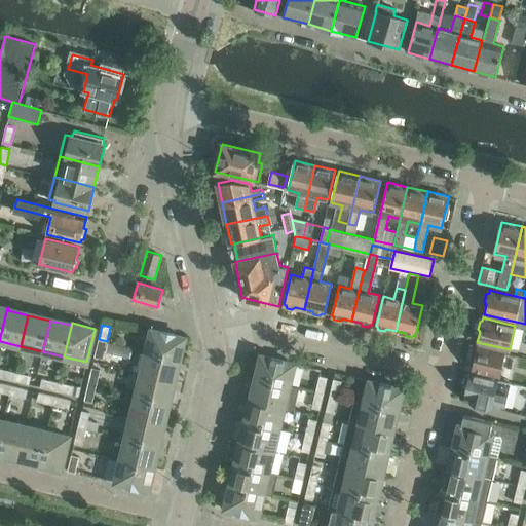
[(151,329),(146,351),(180,360),(185,337),(151,329)]
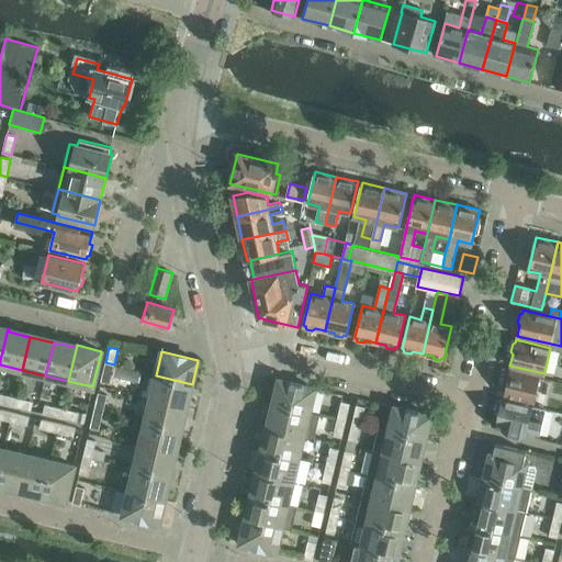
[(114,364),(105,362),(101,381),(110,383),(114,364)]
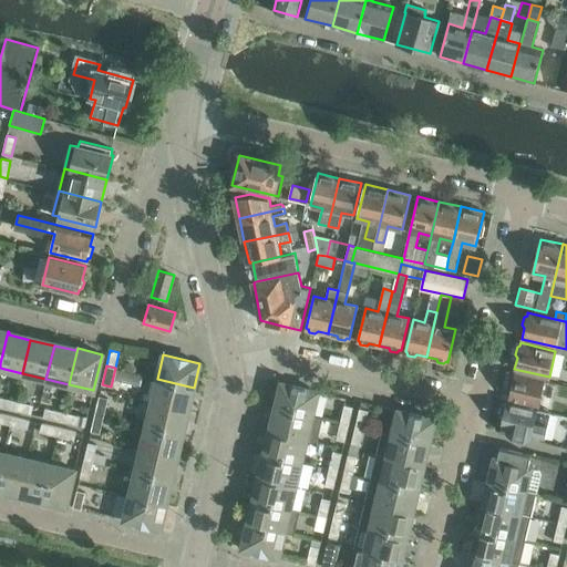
[(142,374),(116,369),(114,381),(138,387),(142,374)]
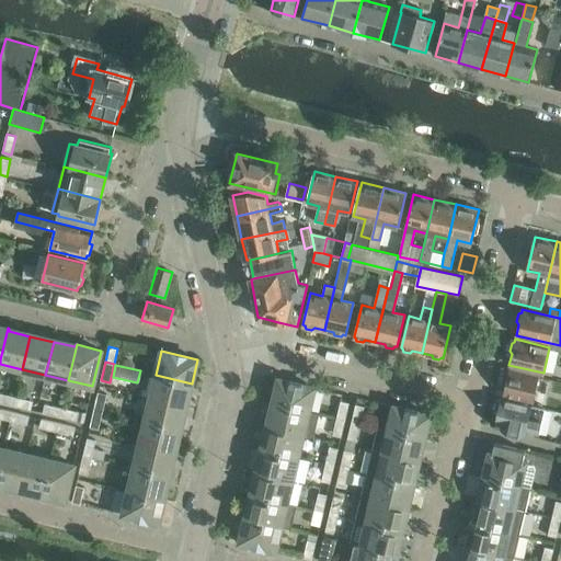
[(539,376),(508,369),(508,373),(504,374),(503,380),(505,384),(503,395),(533,401),(539,376)]
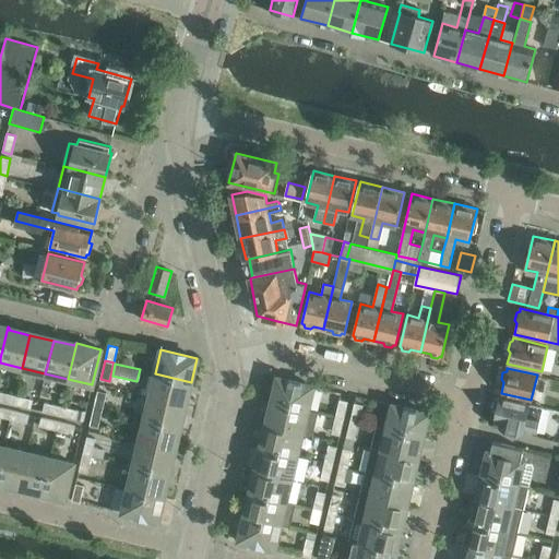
[(155,373),(150,396),(183,404),(188,383),(191,383),(191,382),(155,373)]
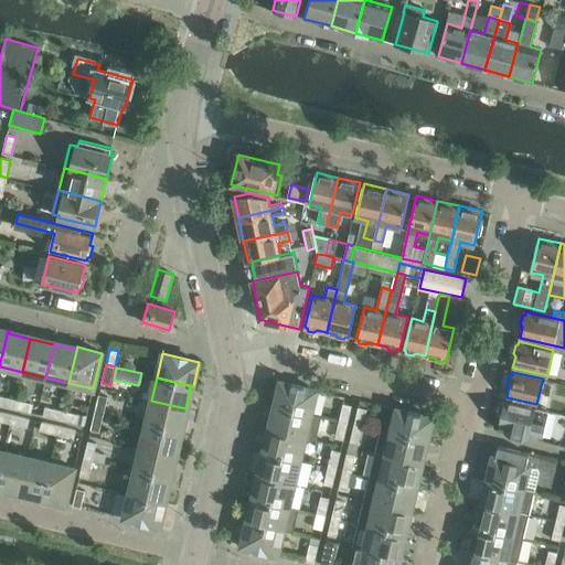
[(275,407),(277,407),(277,406),(311,414),(317,390),(280,382),(275,407)]
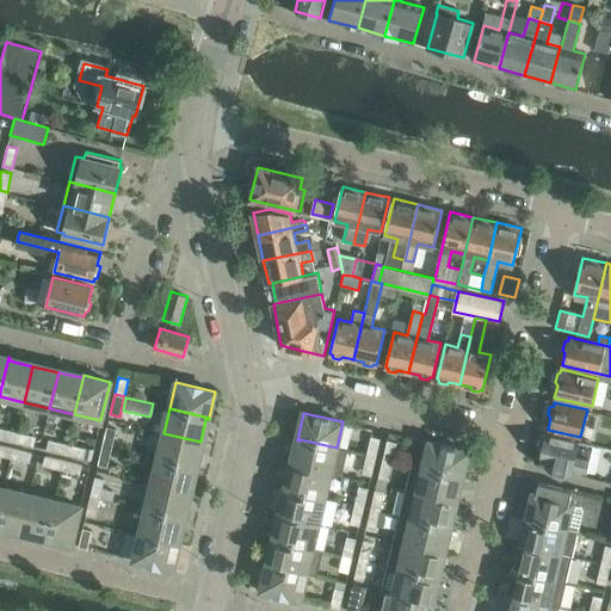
[(0,438),(14,442),(17,432),(0,427),(0,438)]
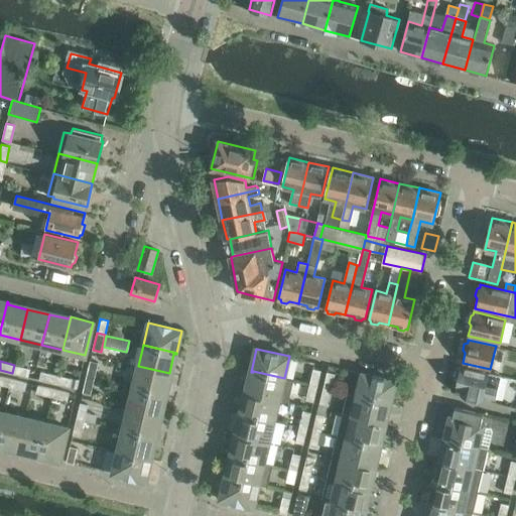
[(90,361),(87,376),(95,378),(98,363),(90,361)]
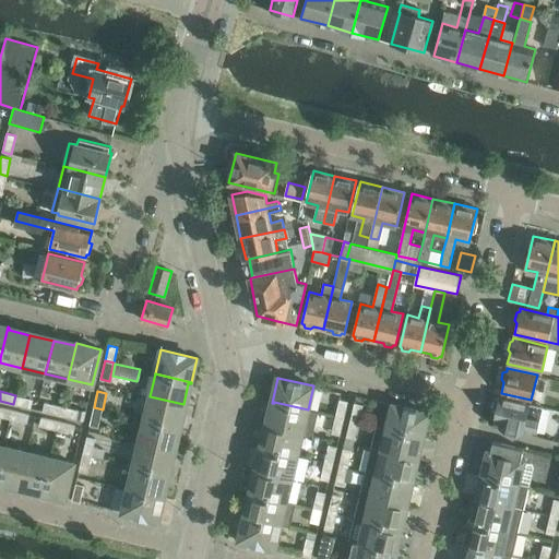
[(15,395),(13,404),(31,408),(33,400),(15,395)]
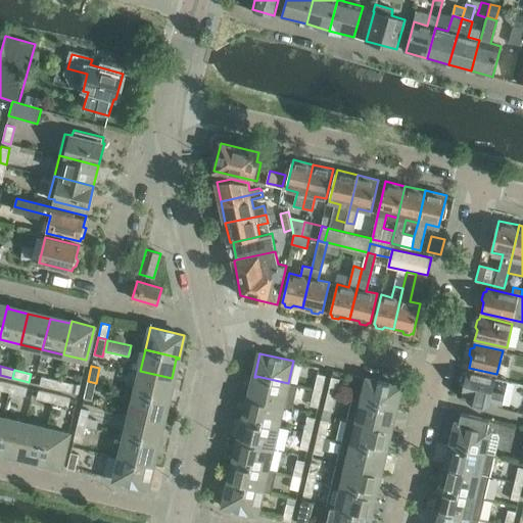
[(140,371),(135,392),(167,400),(172,378),(140,371)]
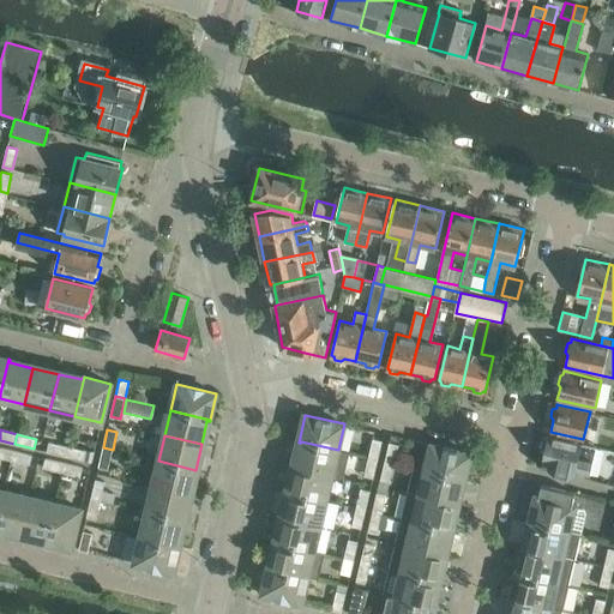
[(543,463),(551,464),(549,469),(575,475),(576,471),(590,474),(596,447),(549,435),(548,439),(545,441),(543,449),(546,452),(543,463)]
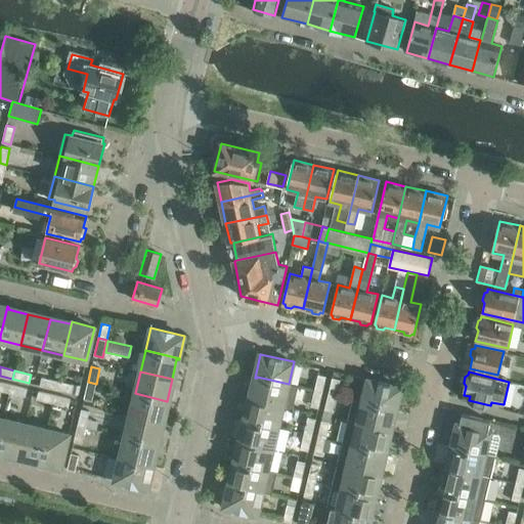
[(318,375),(314,390),(322,392),(326,376),(318,375)]
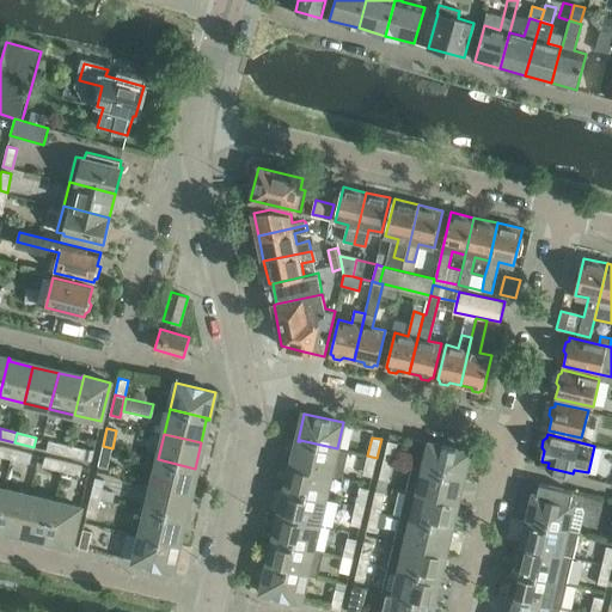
[(300,440),(300,441),(294,465),(331,473),(337,448),(300,440)]
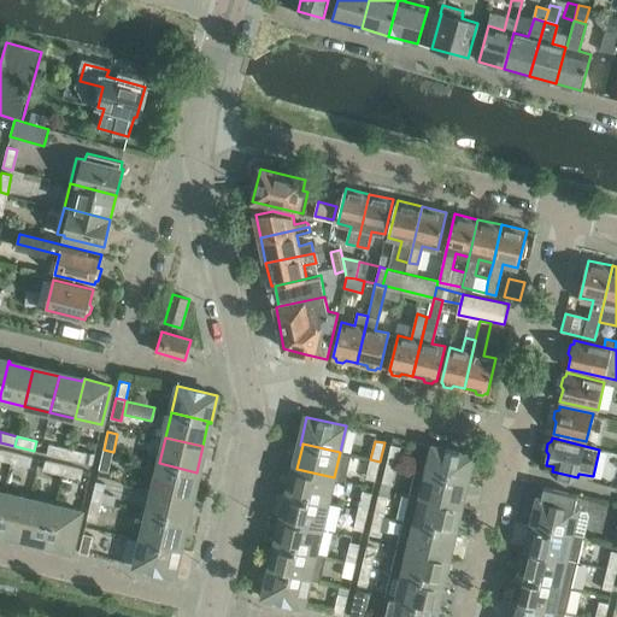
[(47,454),(66,458),(69,448),(50,445),(47,454)]
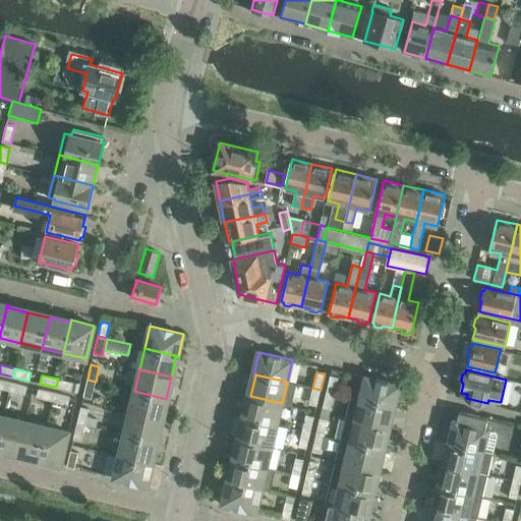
[(331,375),(327,392),(334,394),(338,378),(331,375)]
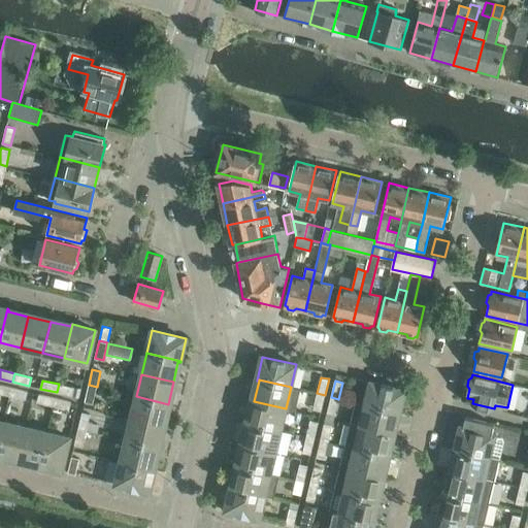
[(371,382),(365,404),(399,413),(404,390),(371,382)]
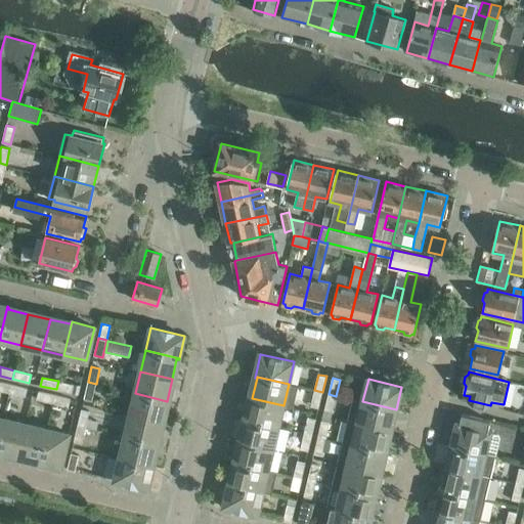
[(58,381),(56,389),(72,393),(74,385),(58,381)]
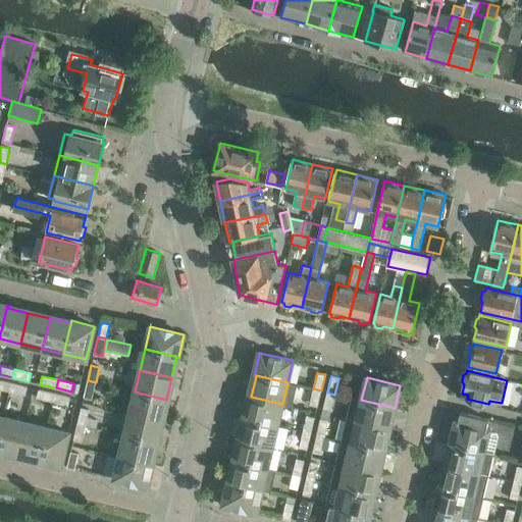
[(0,388),(9,392),(11,383),(0,380),(0,388)]
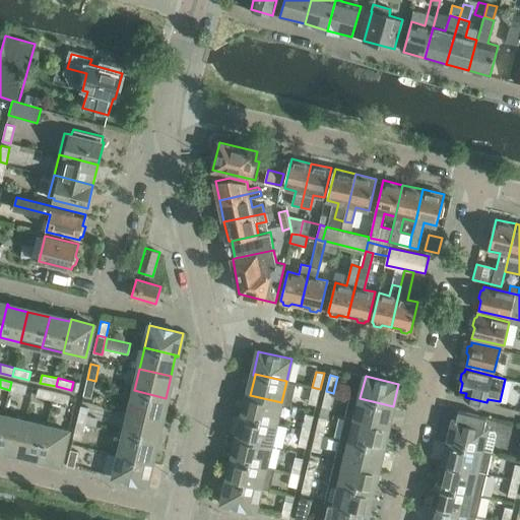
[(95,381),(87,379),(83,395),(91,397),(95,381)]
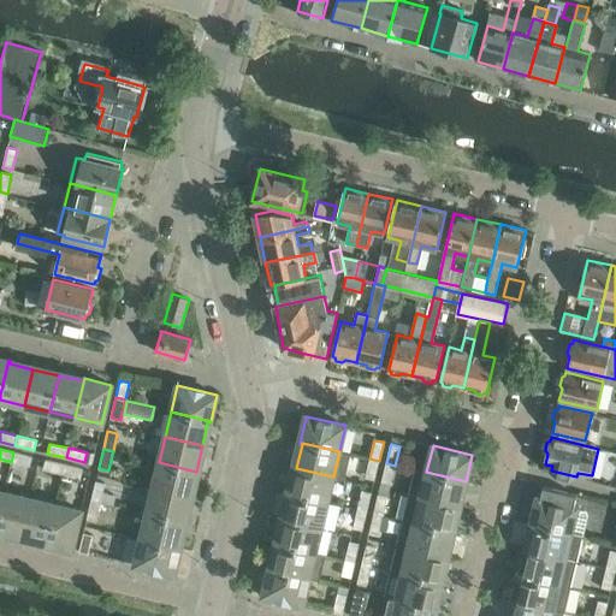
[(13,452),(11,462),(30,467),(33,457),(13,452)]
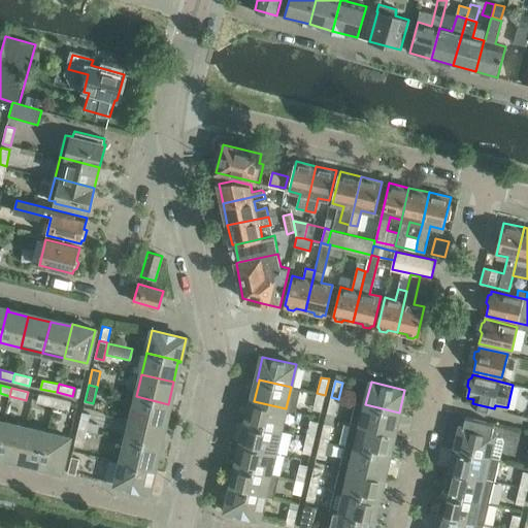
[(74,388),(72,396),(79,398),(80,390),(74,388)]
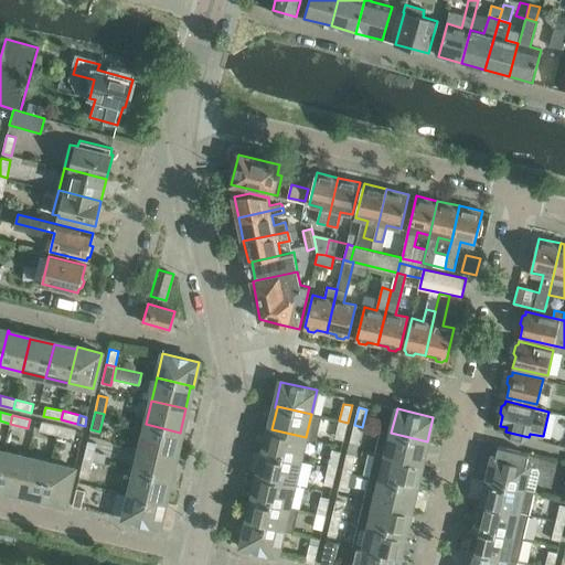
[(348,423),(339,420),(334,438),(343,440),(348,423)]
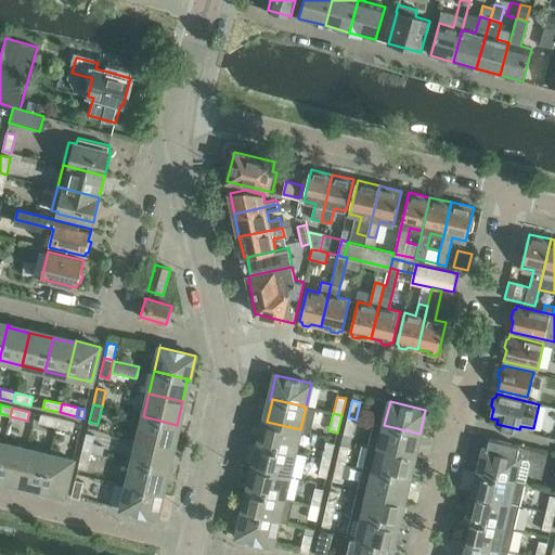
[(39,423),(56,427),(57,418),(40,414),(39,423)]
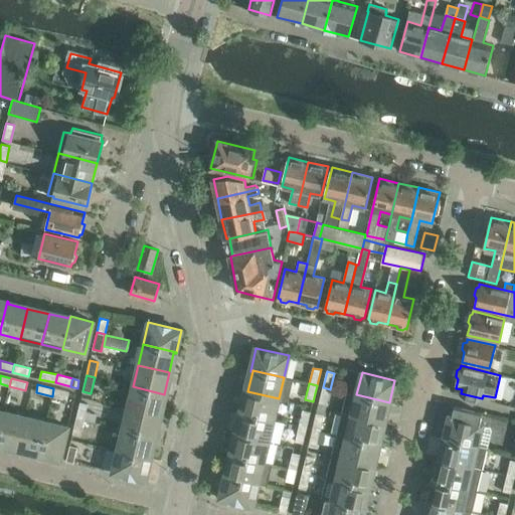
[(133,386),(128,407),(159,415),(164,394),(133,386)]
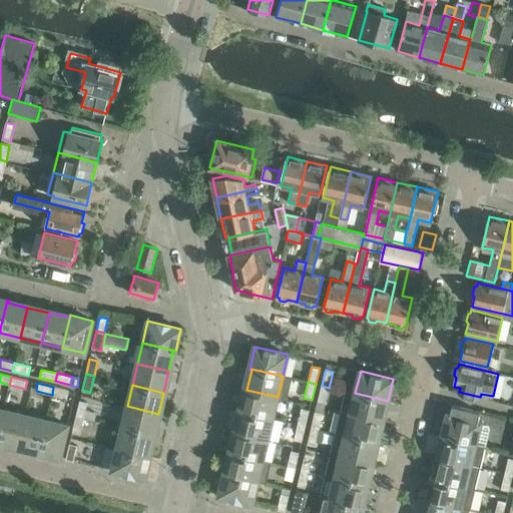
[(329,388),(322,386),(318,401),(326,403),(329,388)]
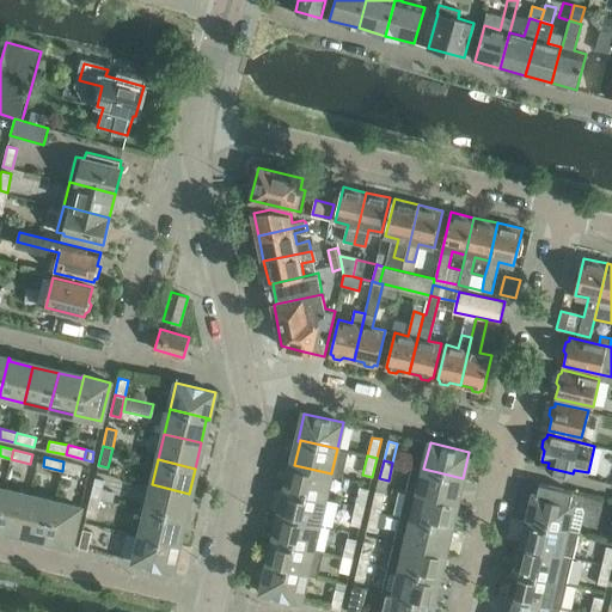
[(63,461),(62,471),(80,476),(83,466),(63,461)]
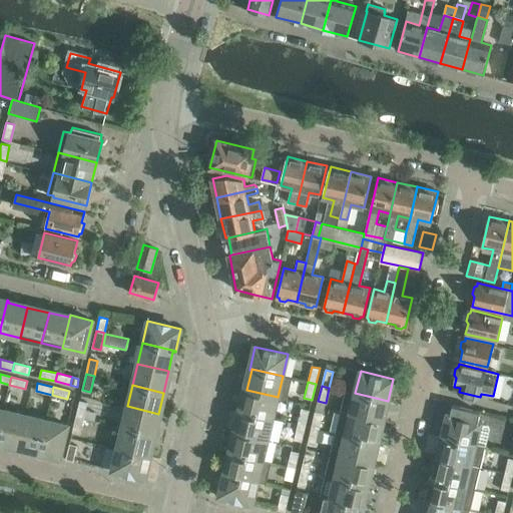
[(246,390),(241,411),(273,418),(278,397),(246,390)]
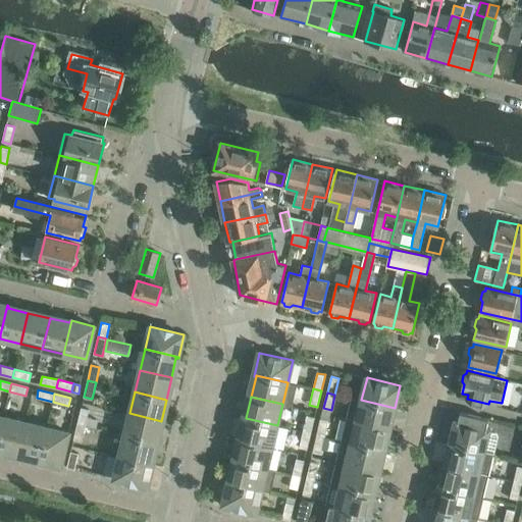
[(361,400),(356,422),(387,429),(392,409),(395,410),(395,408),(361,400)]
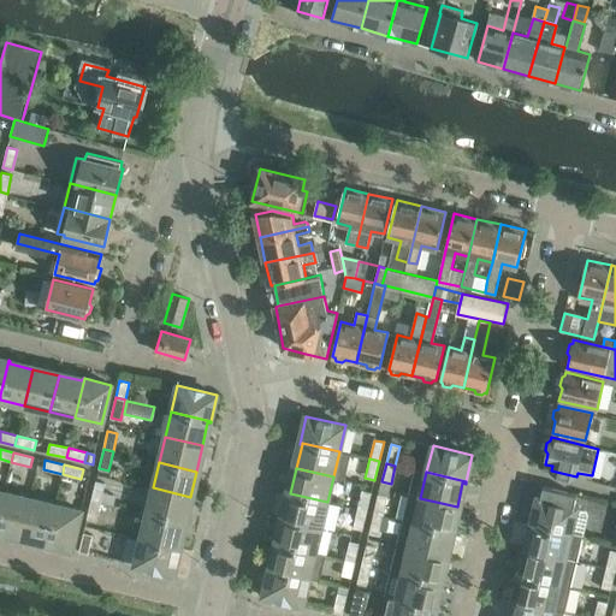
[(95,481),(92,501),(101,503),(105,484),(95,481)]
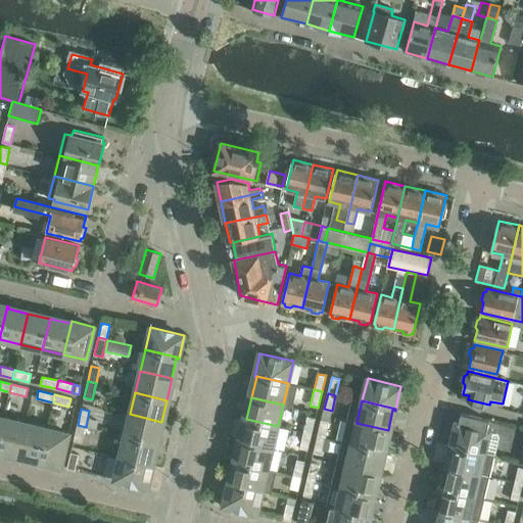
[(457,422),(450,444),(494,456),(498,437),(496,434),(489,432),(489,430),(487,430),(489,420),(461,413),(459,423),(457,422)]
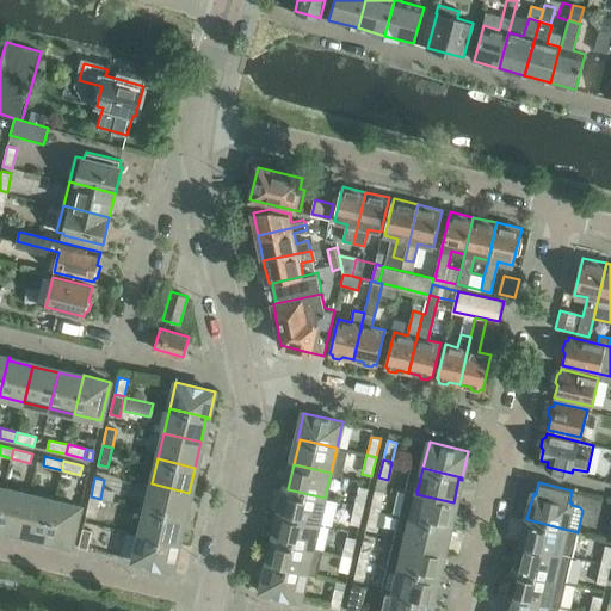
[(152,483),(146,508),(183,518),(189,493),(152,483)]
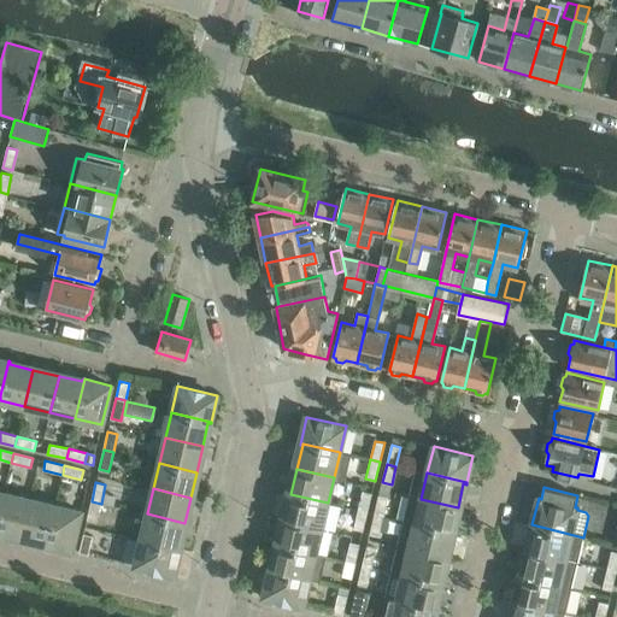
[(363,491),(358,510),(368,512),(372,493),(363,491)]
